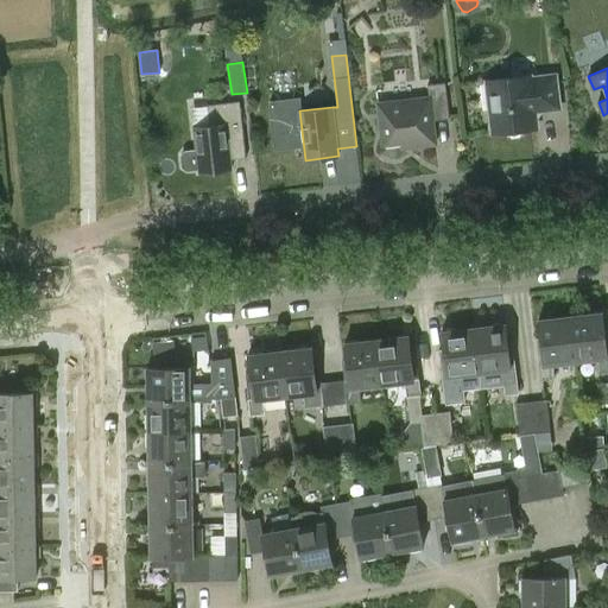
[(487,81),(493,132),(538,127),(537,118),(542,111),(561,108),(556,74),(532,77),(531,76),(487,81)]
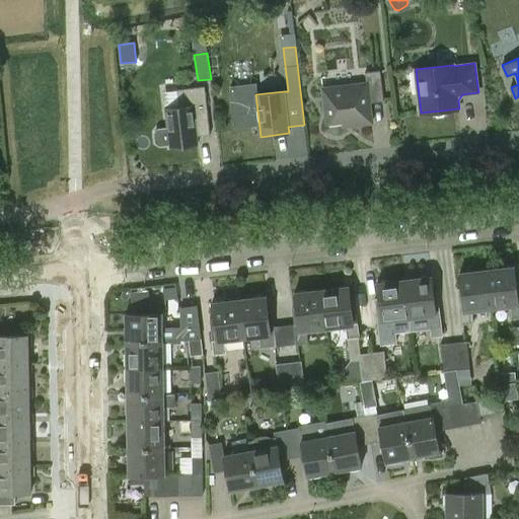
[(344,122),(344,127),(372,123),(370,102),(384,101),(380,70),(365,72),(366,83),(322,88),(326,124),(344,122)]
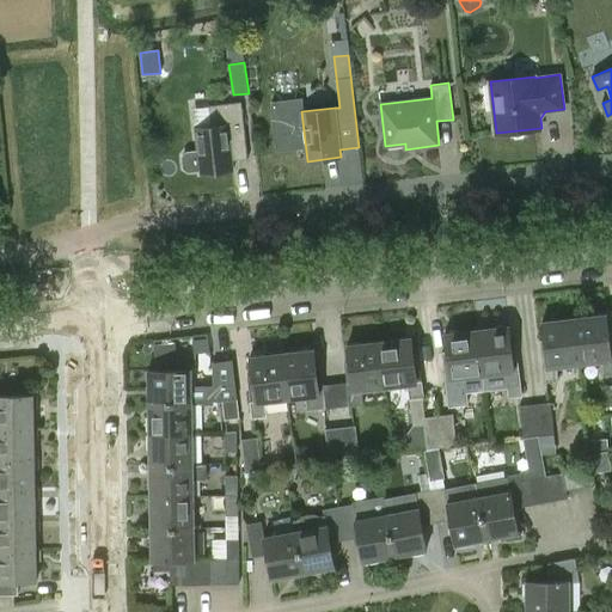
[(245,134),(242,102),(209,105),(212,126),(195,128),(197,151),(185,153),(182,158),(183,169),(188,172),(200,171),(200,173),(233,170),(230,136),(245,134)]
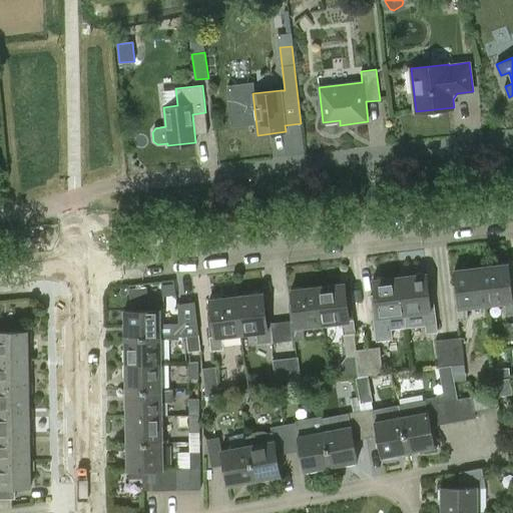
[(482,268),(486,306),(505,304),(506,316),(512,315),(512,296),(512,297),(508,265),(482,268)]
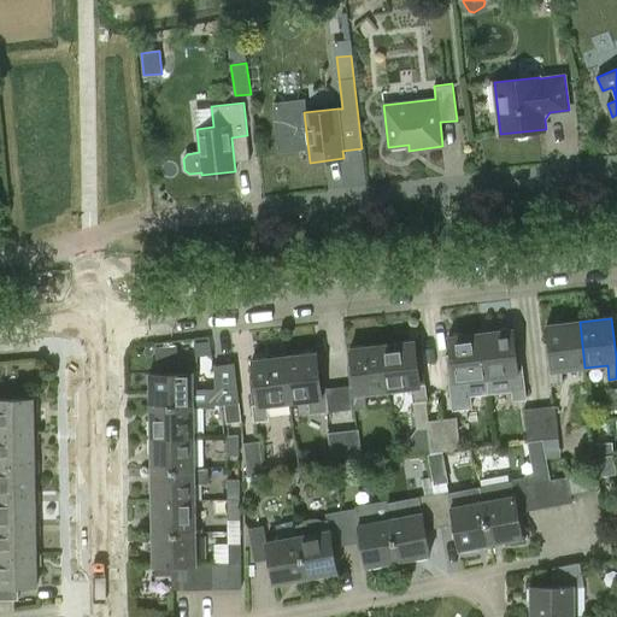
[(560,371),(585,368),(580,322),(547,325),(551,363),(547,364),(550,387),(563,386),(560,371)]
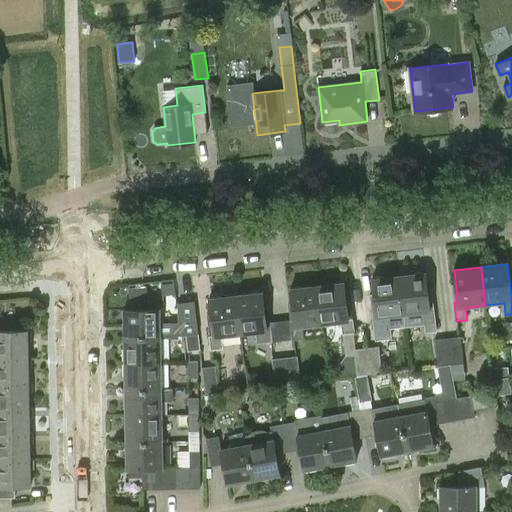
[(399,277),(404,315),(424,313),(425,324),(436,323),(434,304),(430,305),(426,273),(399,277)]
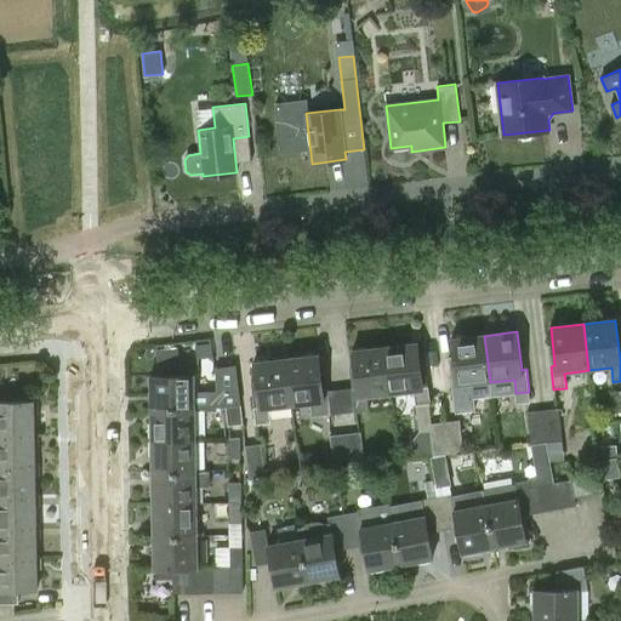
[(469,385),(490,382),(484,336),(453,340),(456,377),(453,377),(455,400),(471,399),(469,385)]
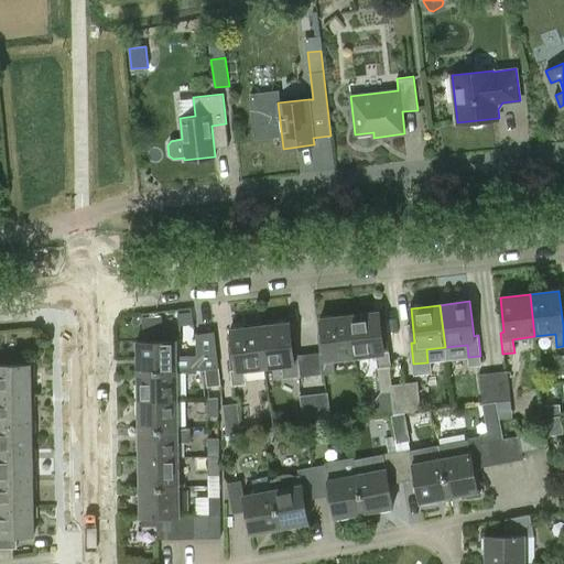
[(191,312),(177,314),(179,325),(193,324),(191,312)]
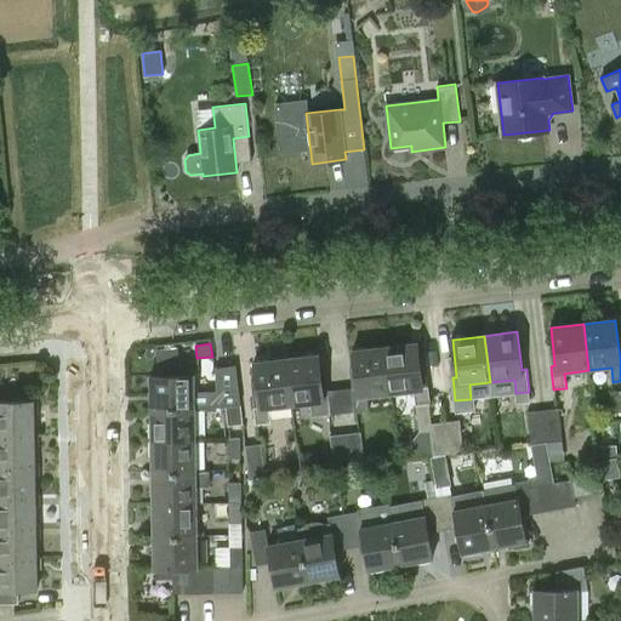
[(386,347),(391,394),(415,391),(420,432),(431,431),(433,457),(449,455),(445,423),(432,425),(427,381),(422,381),(417,343),(386,347)]
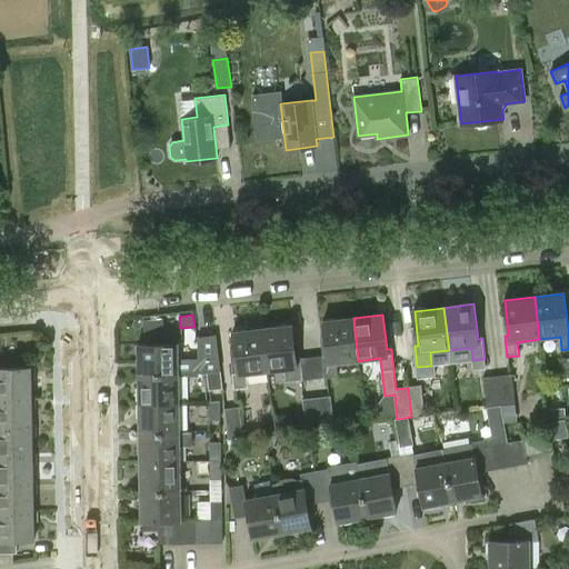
[(323,352),(312,355),(316,379),(338,377),(337,363),(358,361),(353,318),(323,321),(325,336),(321,336),(323,352)]
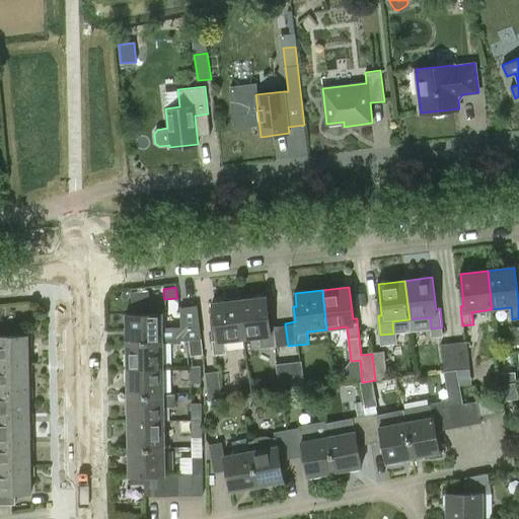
[(240,300),(244,339),(257,337),(260,349),(277,347),(288,346),(285,323),(275,324),(273,309),(268,309),(267,297),(240,300)]
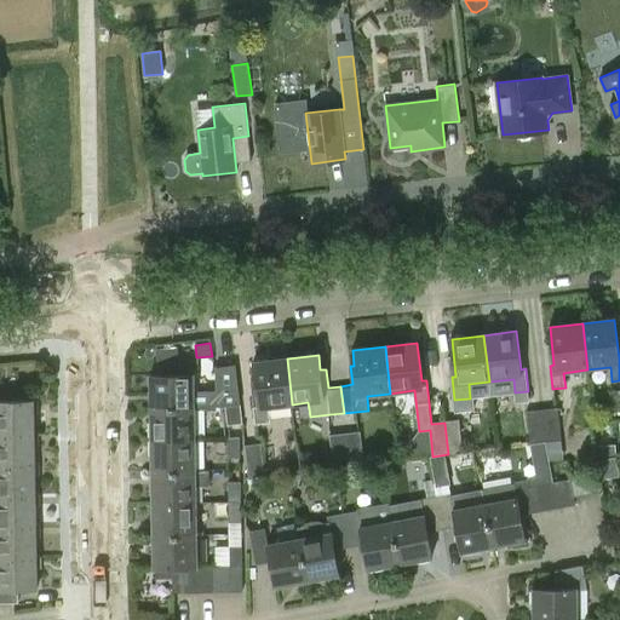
[(269,407),(292,405),(287,359),(253,362),(258,401),(254,401),(257,424),(270,422),(269,407)]
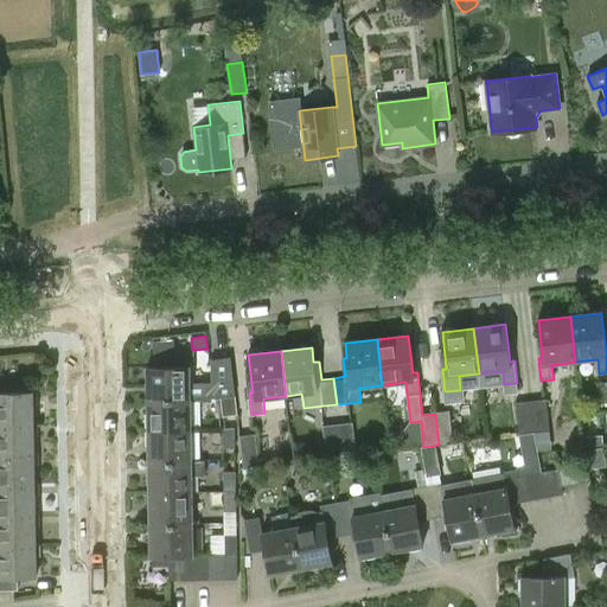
[(216,358),(221,397),(222,397),(235,396),(230,357),(216,358)]
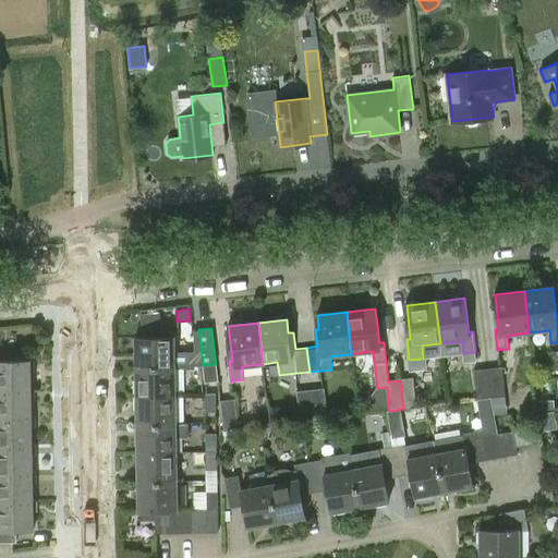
[(136,338),(136,367),(176,366),(176,337),(136,338)]
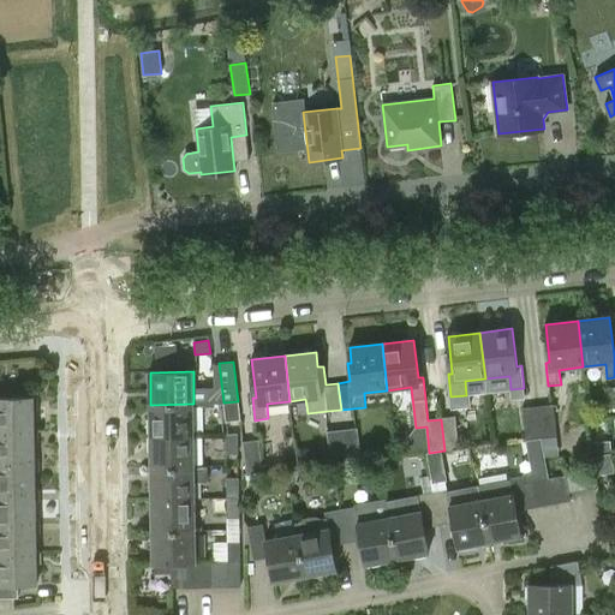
[(0,429),(35,429),(34,398),(0,398),(0,429)]
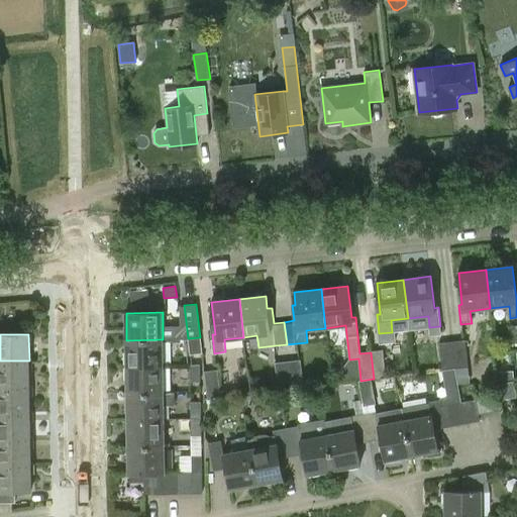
[(189,338),(188,338),(190,354),(202,352),(200,337),(189,338)]
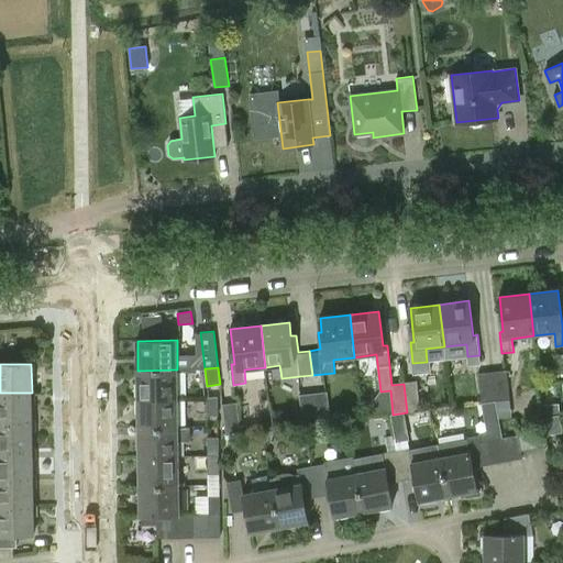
[(177,370),(138,371),(139,399),(178,398),(177,370)]
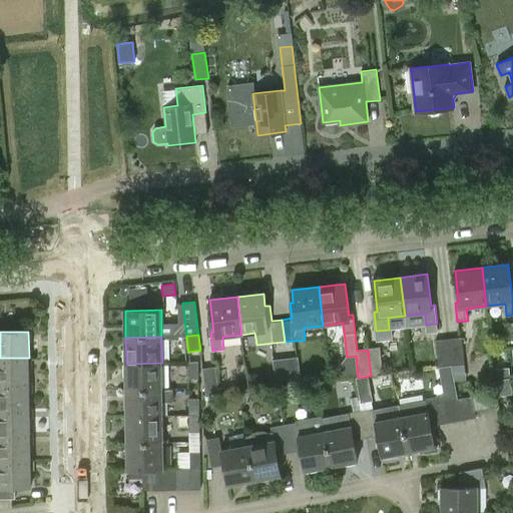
[(449,340),(453,367),(465,365),(461,339),(449,340)]
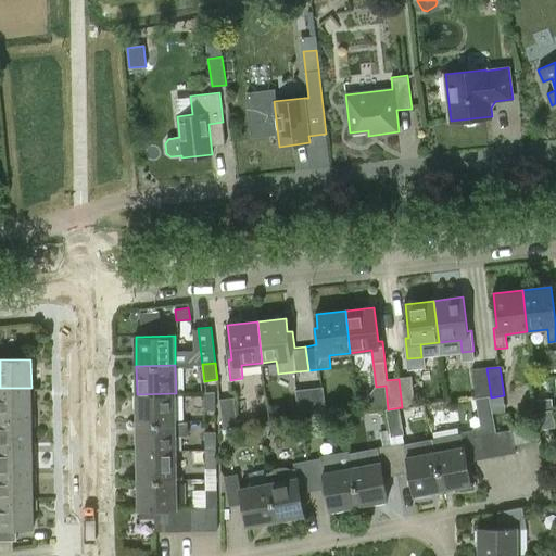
[(477,399),(491,397),(487,368),(474,370),(477,399)]
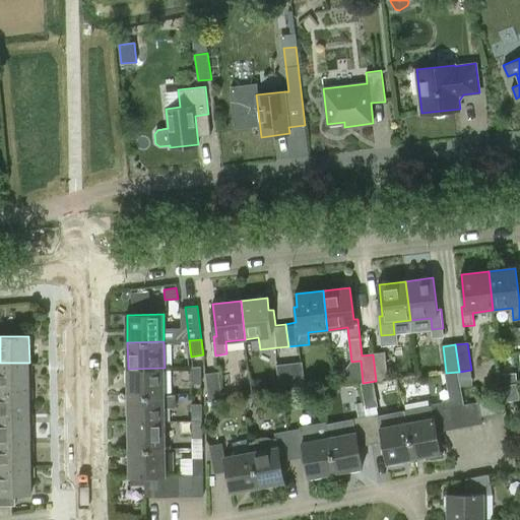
[(385,352),(373,354),(376,381),(388,380),(385,352)]
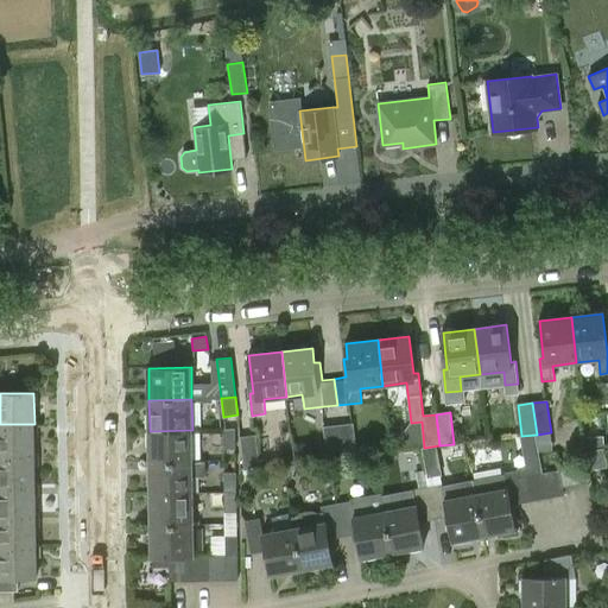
[(354,423),(340,424),(343,457),(358,455),(354,423)]
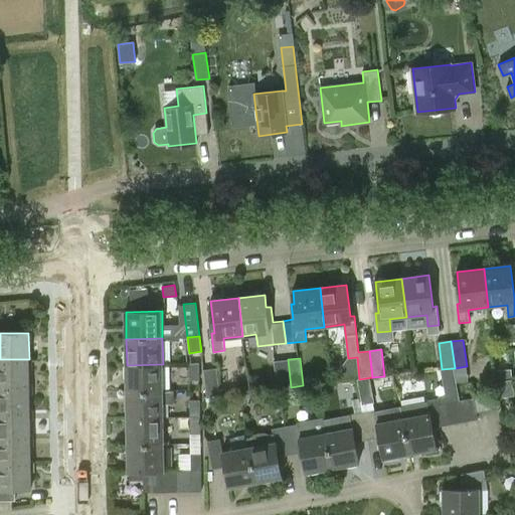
[(29,359),(0,359),(0,384),(29,384),(29,359)]
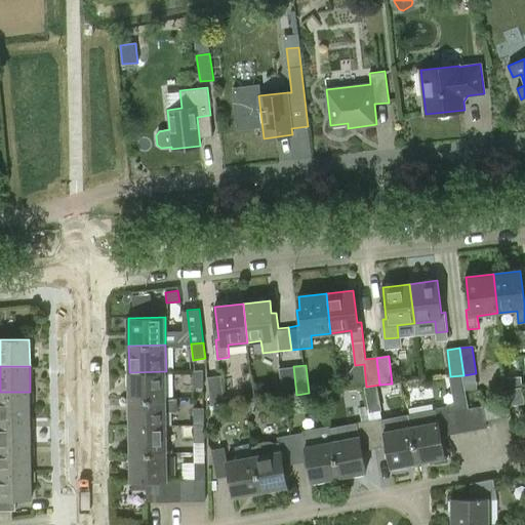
[(283,397),(296,395),(293,366),(280,368),(283,397)]
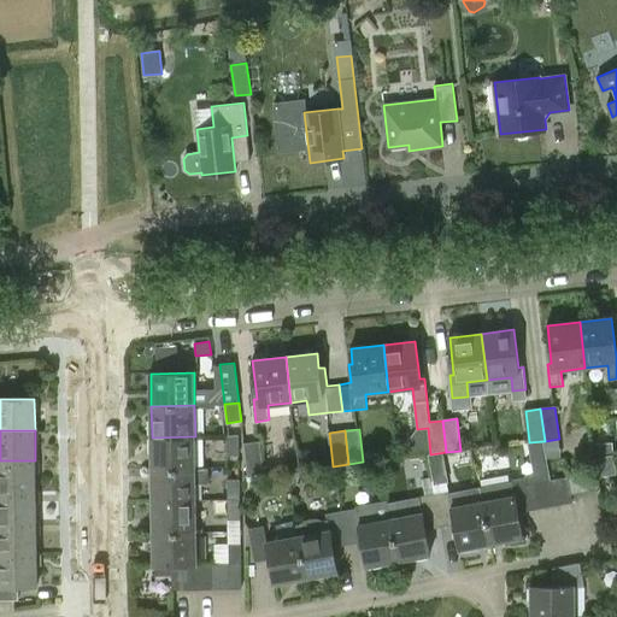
[(195,436),(152,438),(152,470),(195,469),(195,436)]
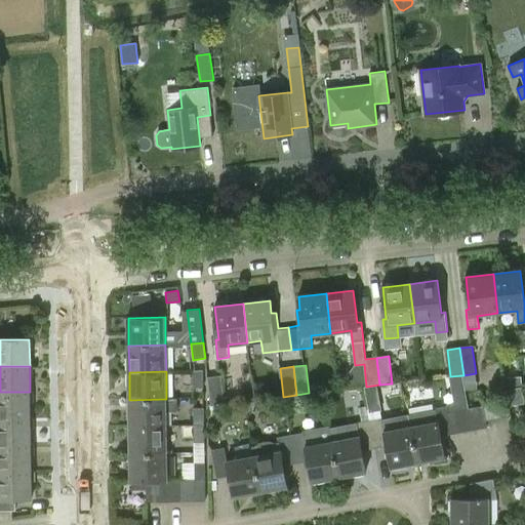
[(202,371),(193,371),(193,388),(203,388),(202,371)]
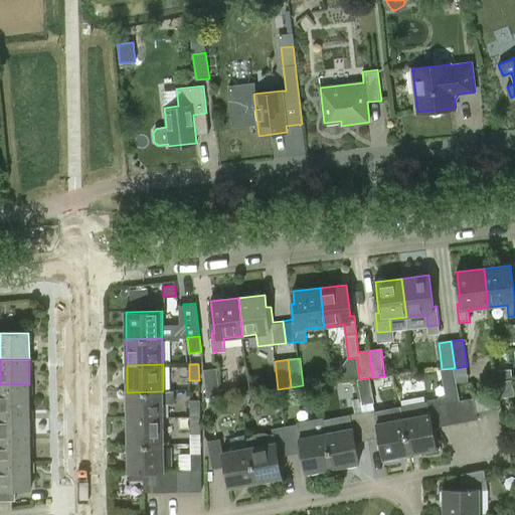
[(204,369),(207,395),(219,394),(215,367),(204,369)]
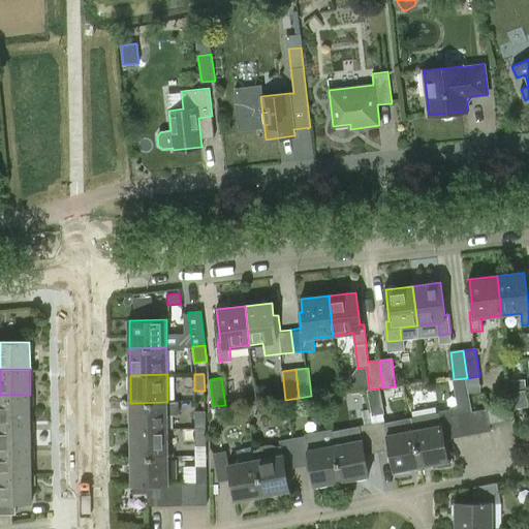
[(525,389),(525,378),(514,379),(514,390),(525,389)]
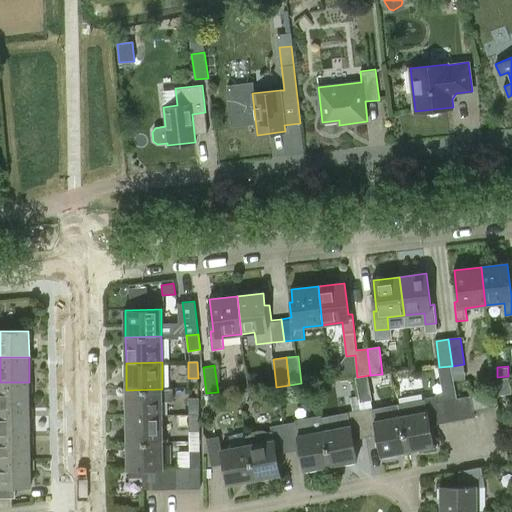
[(29,382),(0,382),(0,408),(30,408),(29,382)]
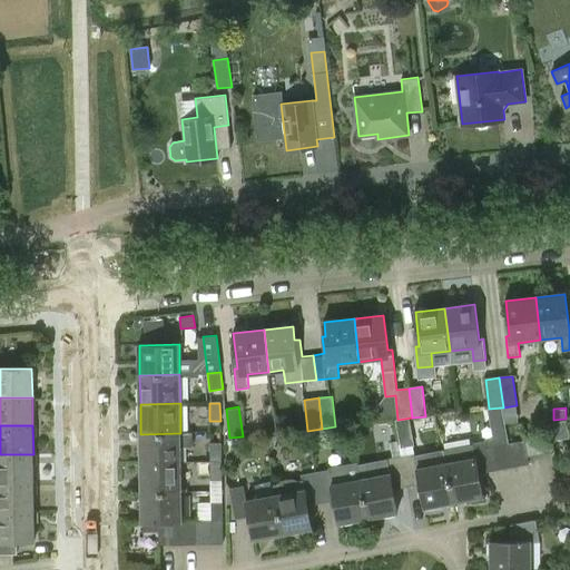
[(193,433),(180,433),(140,434),(141,463),(182,462),(182,446),(193,446),(193,433)]
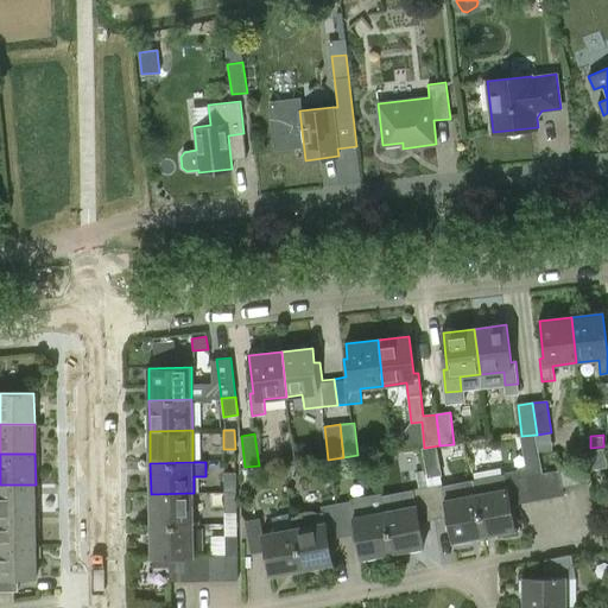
[(559,472),(562,489),(591,483),(589,466),(559,472)]
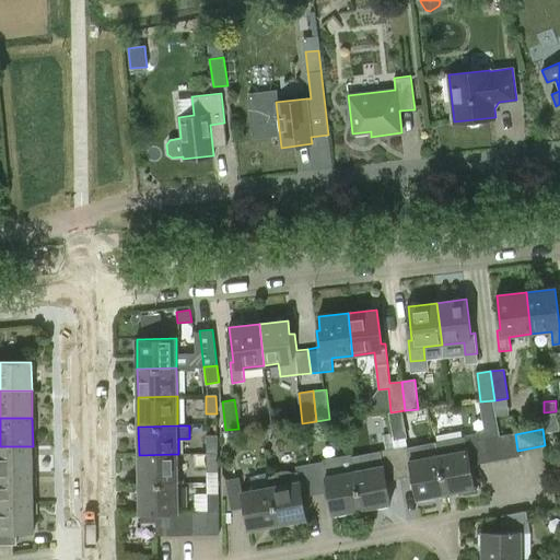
[(497,430),(477,433),(478,441),(490,439),(498,438),(497,430)]
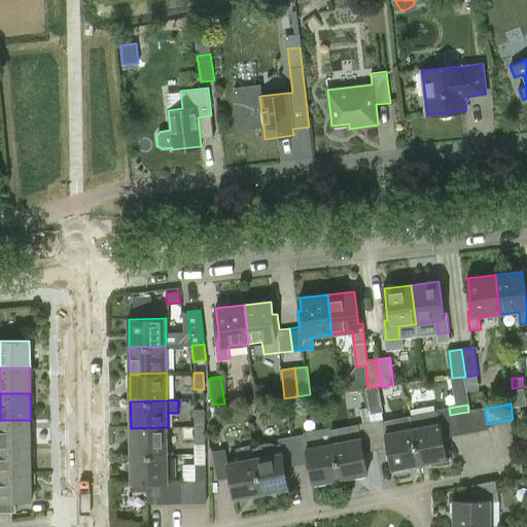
[(411,416),(413,429),(419,465),(446,460),(442,440),(454,437),(450,415),(449,408),(436,411),(411,416)]
